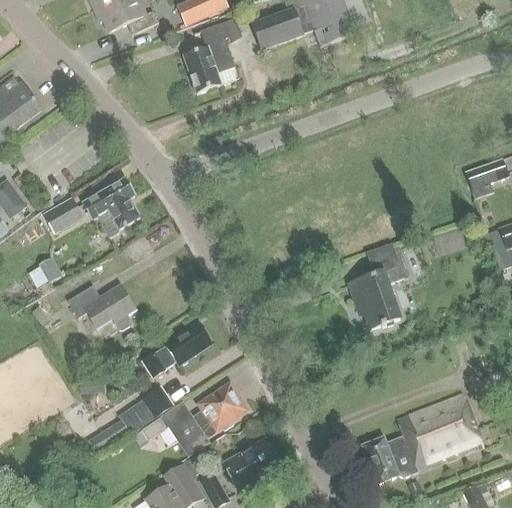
[(90,0),(94,9),(113,0),(90,0)]
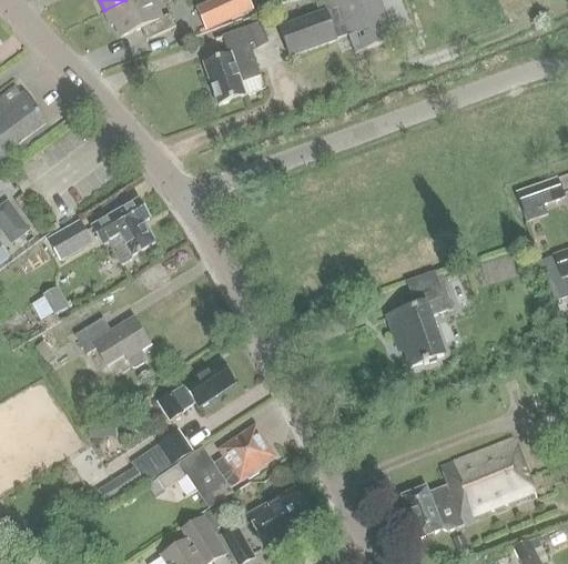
[(125,0),(104,10),(110,23),(114,22),(121,34),(146,23),(152,36),(176,24),(170,12),(162,16),(154,0),(125,0)]
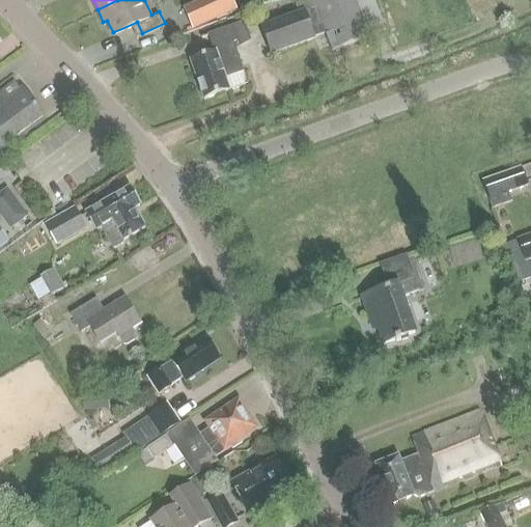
[(236,6),(233,0),(195,0),(184,5),(193,27),(236,6)]
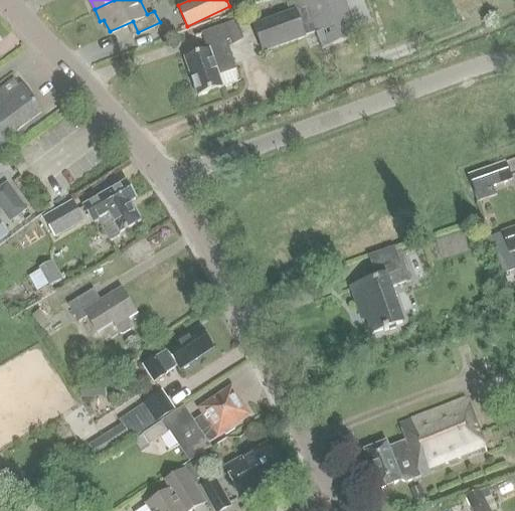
[(286,0),(289,9),(252,22),(262,49),(306,34),(306,32),(315,29),(321,46),(357,34),(358,33),(348,5),(360,0),(286,0)]
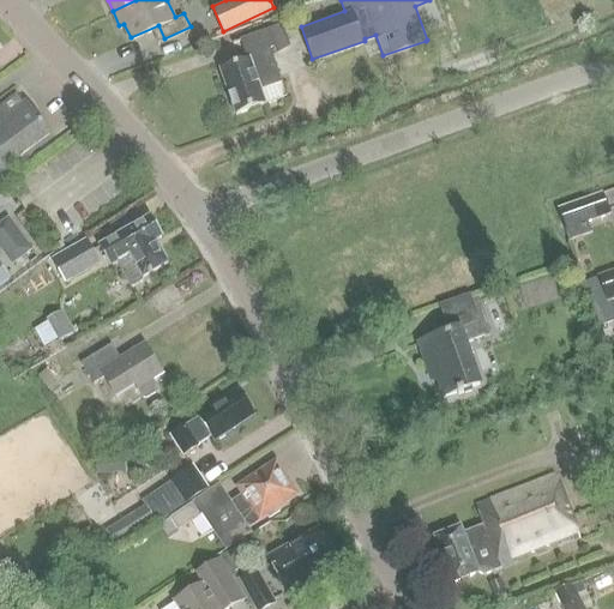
[(240,36),(246,55),(217,65),(232,109),(263,100),(258,85),(278,78),(266,44),(271,43),(266,26),(240,36)]
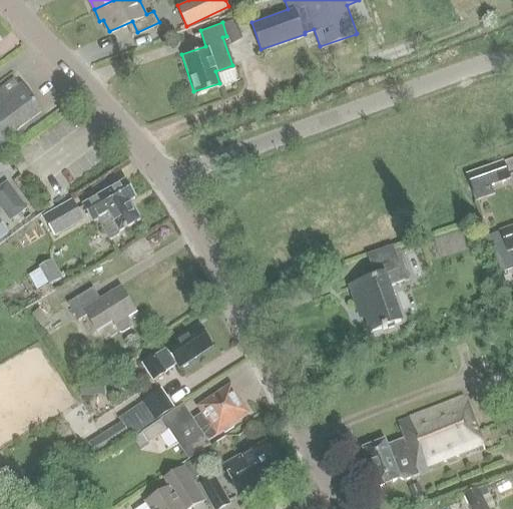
[(0,141),(2,140),(1,139),(41,108),(27,89),(25,91),(13,76),(0,85),(0,141)]
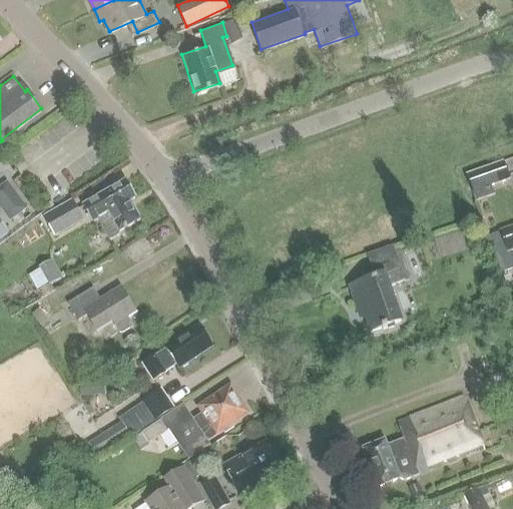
[(508,176),(502,159),(466,172),(473,189),(508,176)]
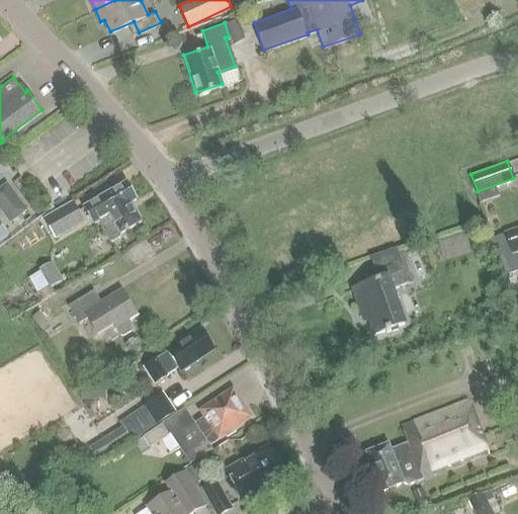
[(27,208),(7,181),(0,186),(0,189),(7,199),(0,205),(0,207),(10,222),(27,208)]
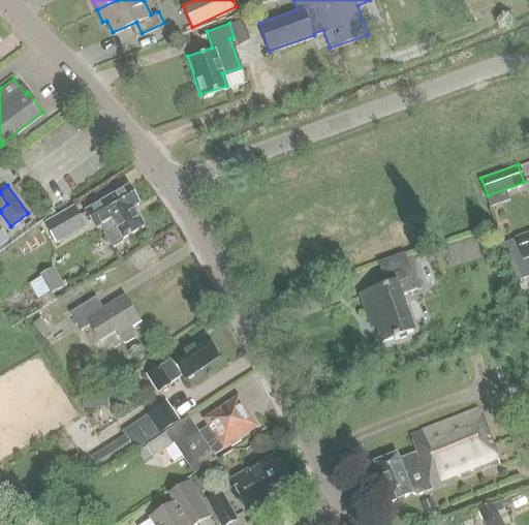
[(97,227),(101,224),(113,245),(122,240),(123,235),(144,223),(132,205),(138,202),(129,185),(87,209),(97,227)]
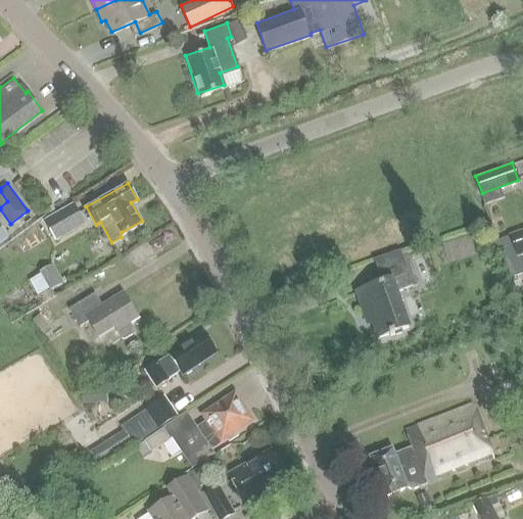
[(73,201),(44,218),(55,238),(67,231),(84,222),(78,210),(73,201)]
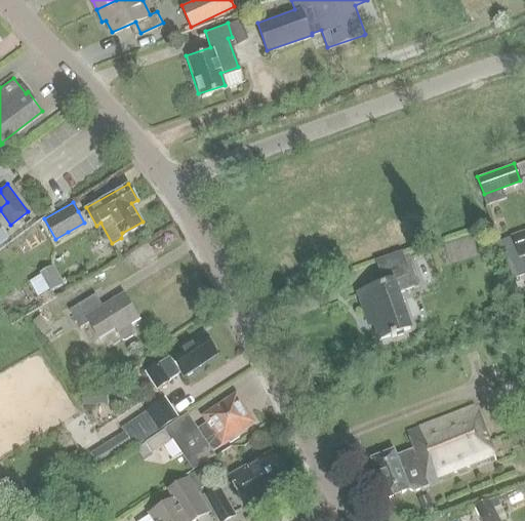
[(0,224),(0,241),(9,235),(0,224)]
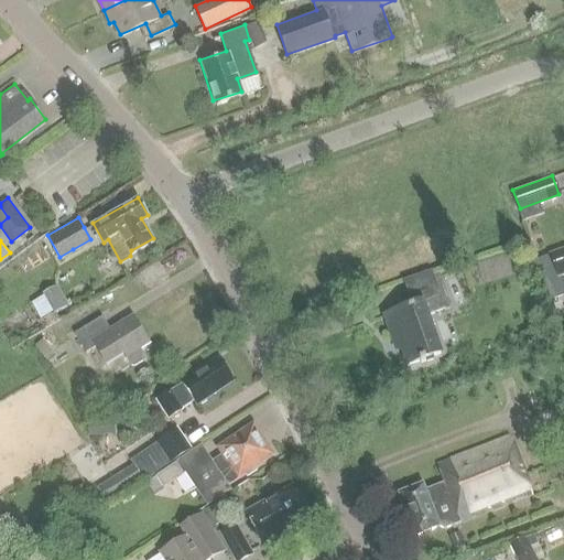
[(563,271),(563,245),(550,250),(537,256),(551,297),(563,291),(563,277),(562,272),(563,271)]
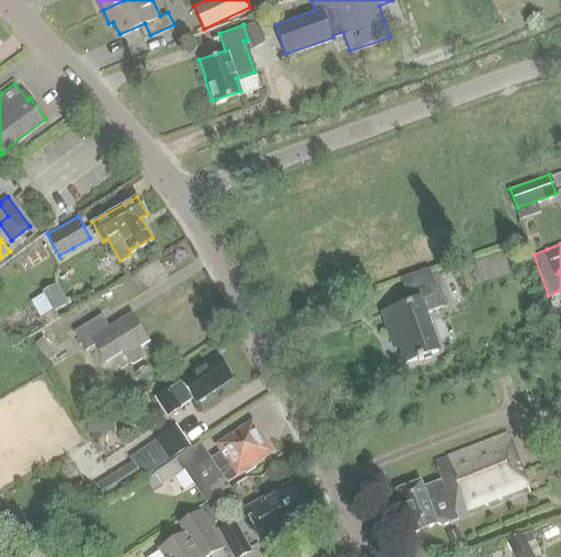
[(399,275),(408,302),(382,310),(390,333),(396,331),(404,357),(436,348),(424,309),(439,304),(426,266),(399,275)]
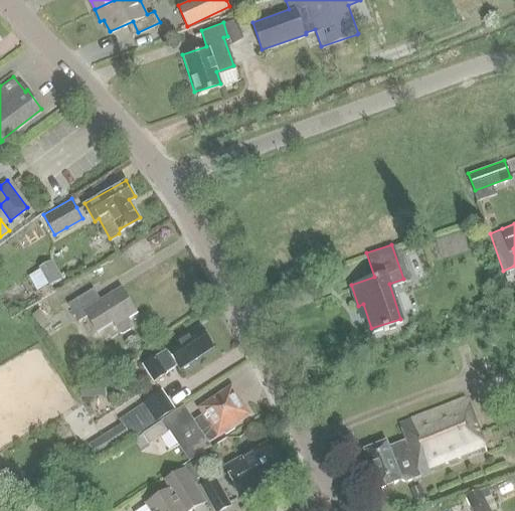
[(51,258),(38,266),(47,282),(48,284),(62,276),(51,258)]
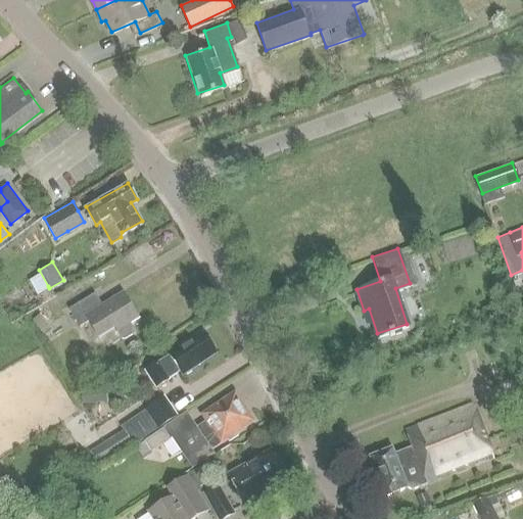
[(137,315),(135,316),(121,292),(123,291),(122,290),(101,303),(94,290),(67,307),(68,308),(69,308),(79,323),(79,324),(88,319),(98,335),(99,334),(98,333),(113,324),(121,336),(125,335),(132,331),(133,328),(130,322),(131,322),(130,320),(137,316),(137,315)]
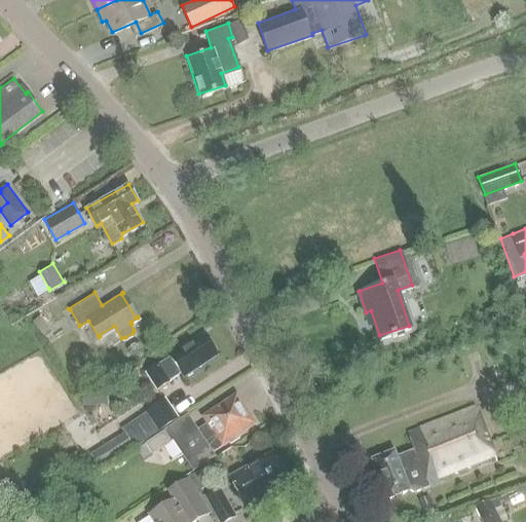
[(61,331),(48,309),(33,319),(46,340),(61,331)]
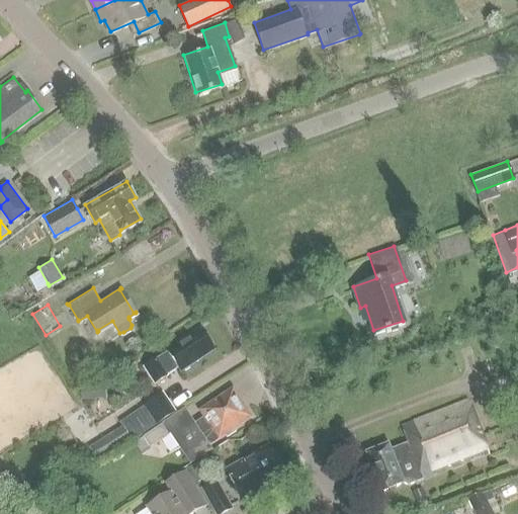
[(188,337),(169,350),(168,349),(157,357),(156,356),(144,364),(155,381),(167,373),(167,372),(174,367),(173,364),(176,362),(180,369),(182,368),(185,368),(190,365),(190,362),(200,356),(199,354),(213,346),(210,342),(212,341),(206,332),(205,333),(202,330),(189,338),(188,337)]
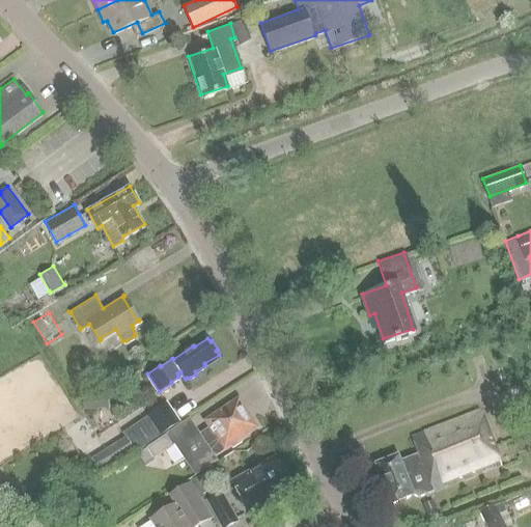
[(83,395),(84,408),(96,407),(95,394),(83,395)]
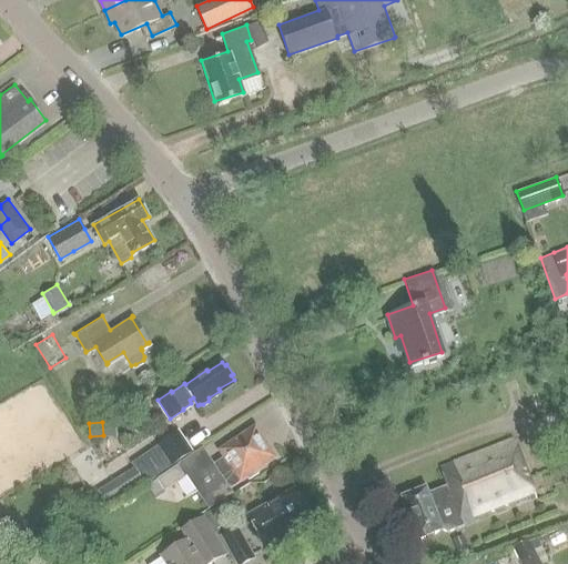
[(214,461),(203,444),(158,474),(164,485),(186,471),(209,503),(232,487),(231,485),(245,475),(246,477),(257,470),(254,465),(274,452),(255,424),(222,446),(226,452),(214,461)]
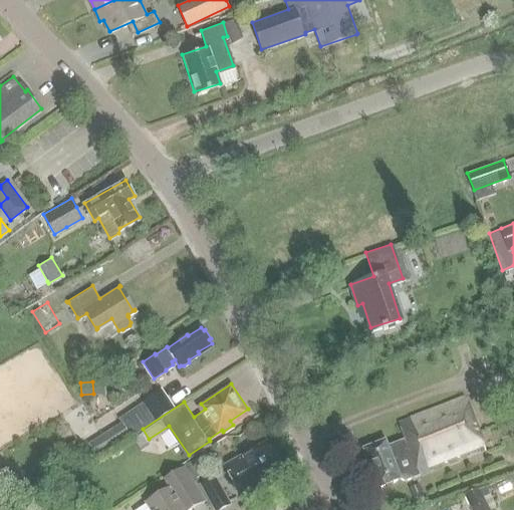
[(121,422),(130,434),(131,436),(174,407),(162,388),(118,417),(121,422)]
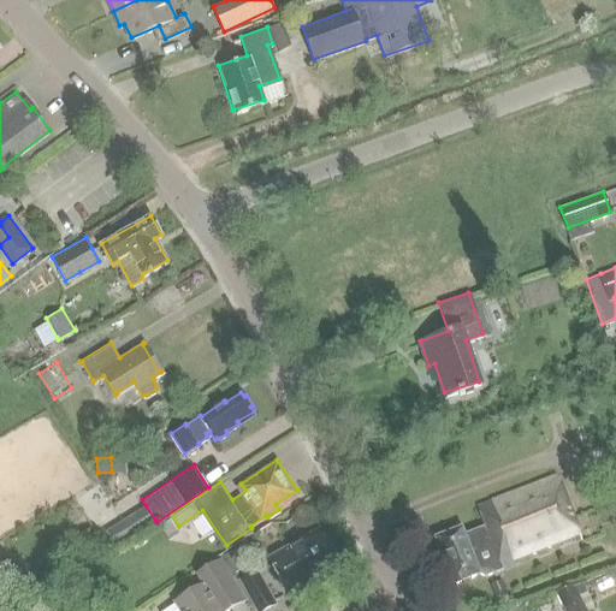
[(462,523),(436,533),(454,579),(478,570),(486,573),(580,537),(556,474),(477,504),(484,523),(465,531),(462,523)]
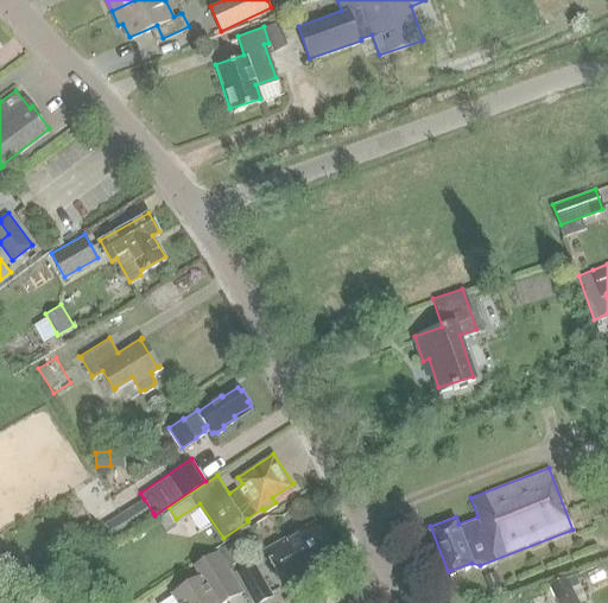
[(105,522),(114,537),(153,513),(144,499),(105,522)]
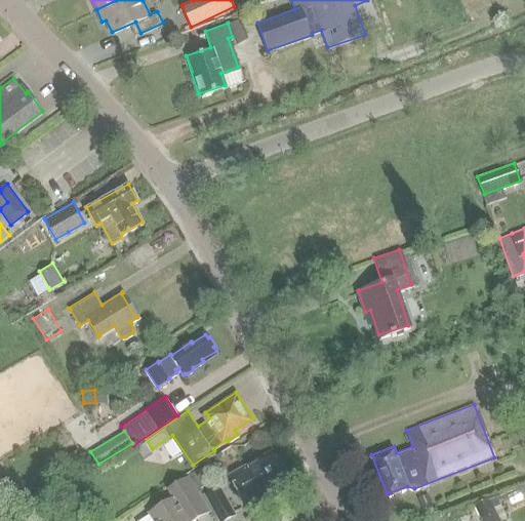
[(289,481),(271,448),(229,473),(250,509),(267,499),(265,495),(289,481)]
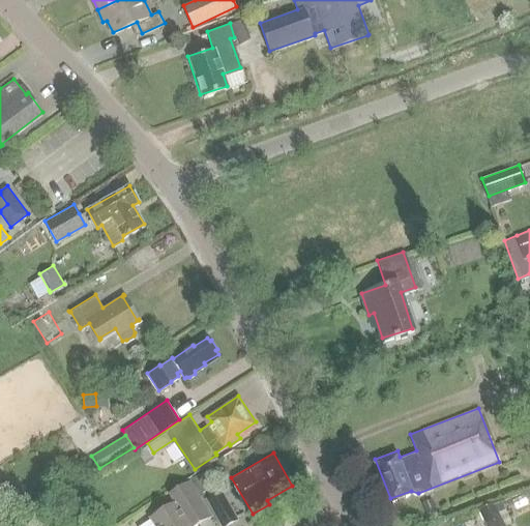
[(217,483),(218,485),(229,479),(221,465),(211,471),(217,483)]
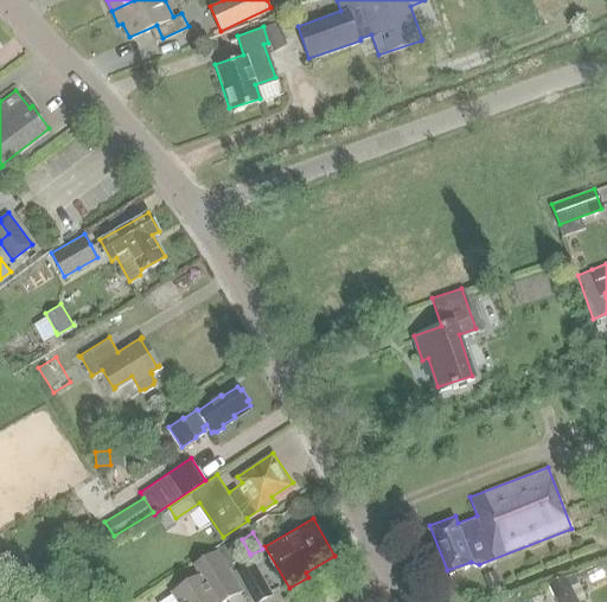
[(231,562),(249,552),(242,539),(238,535),(222,544),(231,562)]
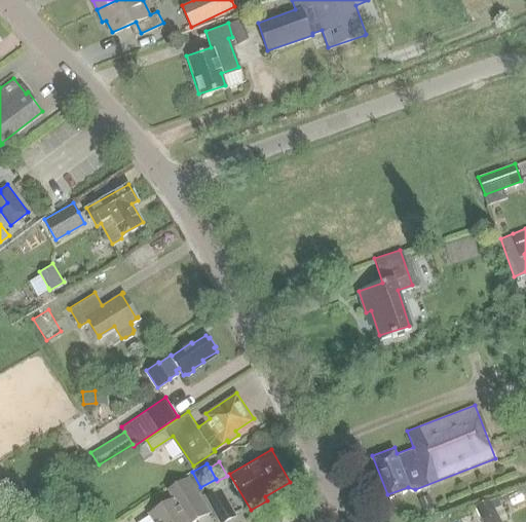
[(16,479),(8,473),(0,484),(0,485),(7,491),(16,479)]
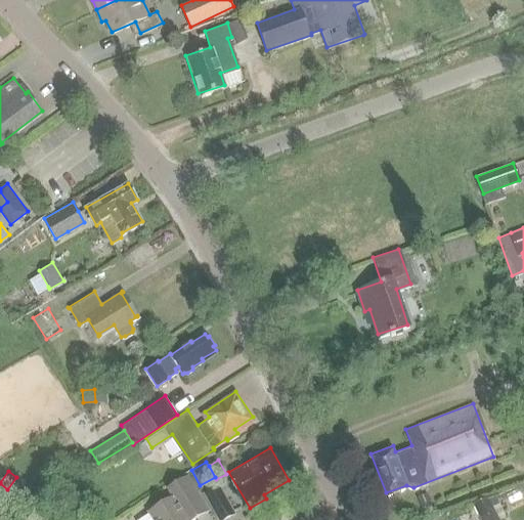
[(172,494),(147,510),(149,513),(136,519),(188,519),(208,508),(187,474),(167,486),(172,494)]
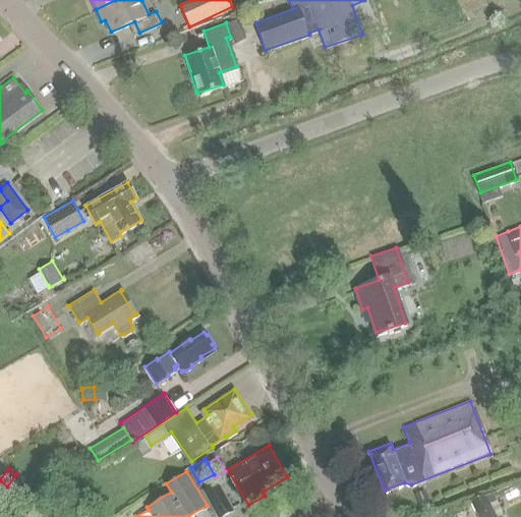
[(231,508),(216,482),(203,490),(218,516),(231,508)]
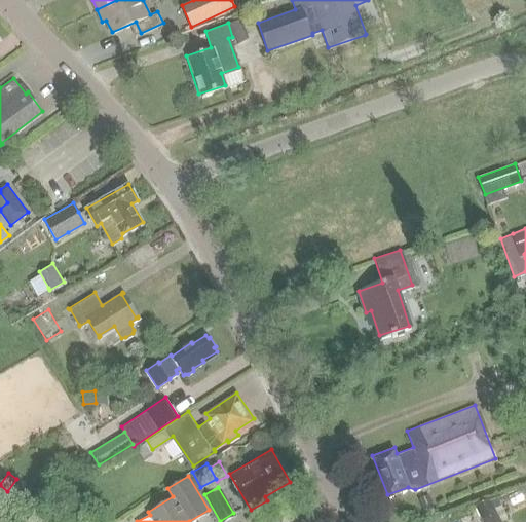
[(429,493),(418,497),(423,510),(434,505),(429,493)]
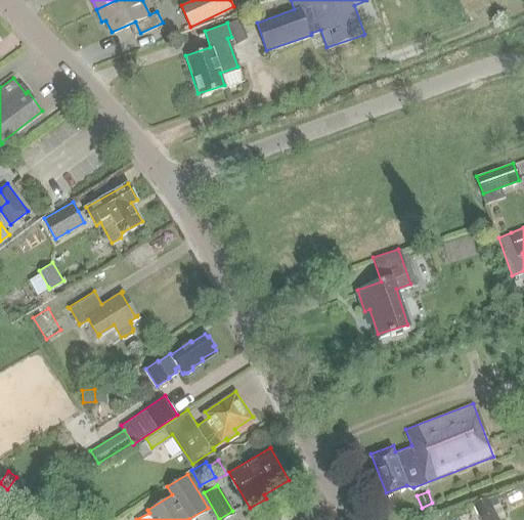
[(497,503),(492,492),(473,502),(482,519),(498,519),(492,505),(497,503)]
